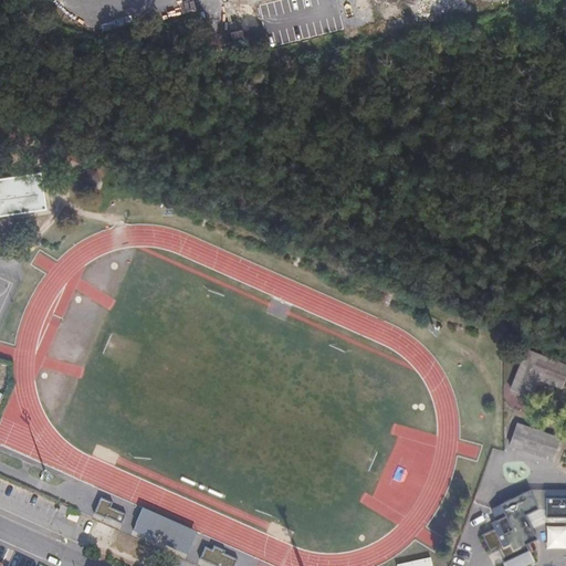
[(262,0),(270,35),(333,22),(333,25),(344,23),(341,8),(357,4),(356,0),(262,0)]
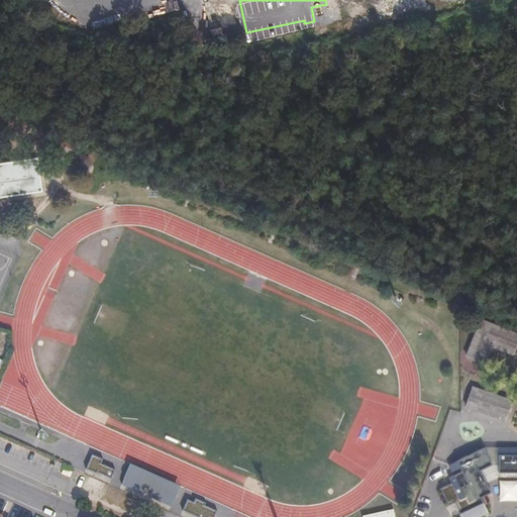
[(218,4),(209,4),(209,32),(219,32),(218,4)]
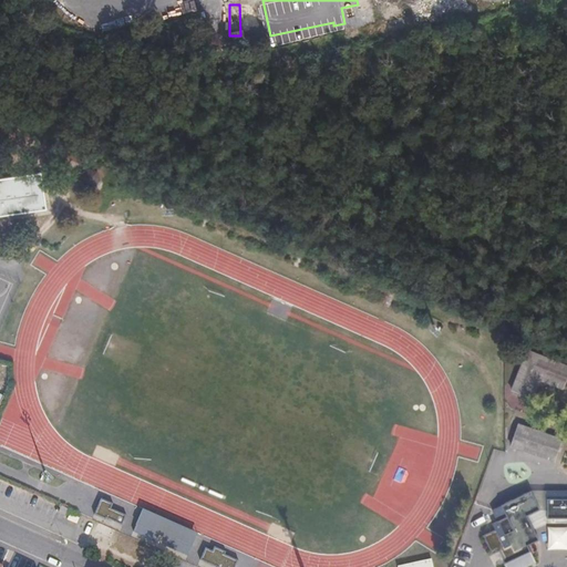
[(96,173),(88,171),(81,178),(83,187),(93,189),(100,182),(96,173)]
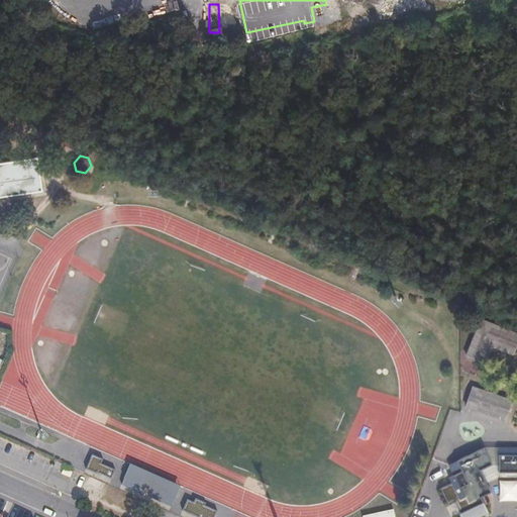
[(0,198),(42,192),(37,160),(0,165),(0,198)]
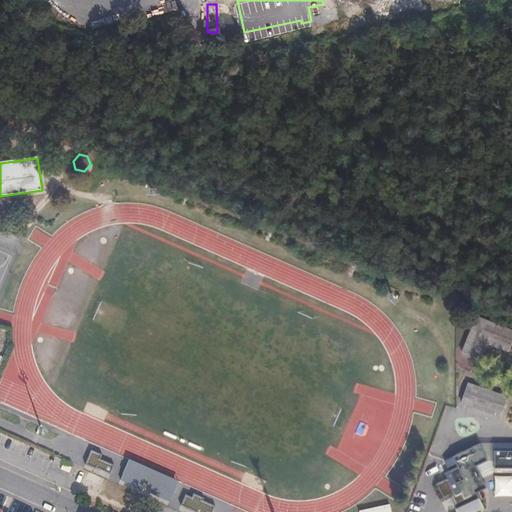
[(504,351),(511,334),(472,318),(458,353),(476,361),(483,343),(504,351)]
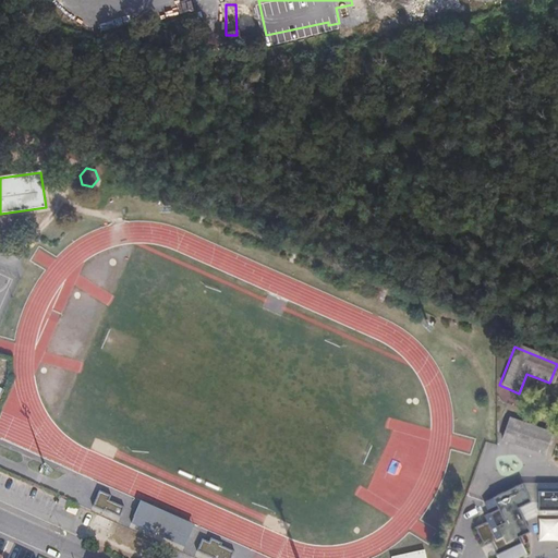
[(541,453),(547,434),(505,419),(497,438),(541,453)]
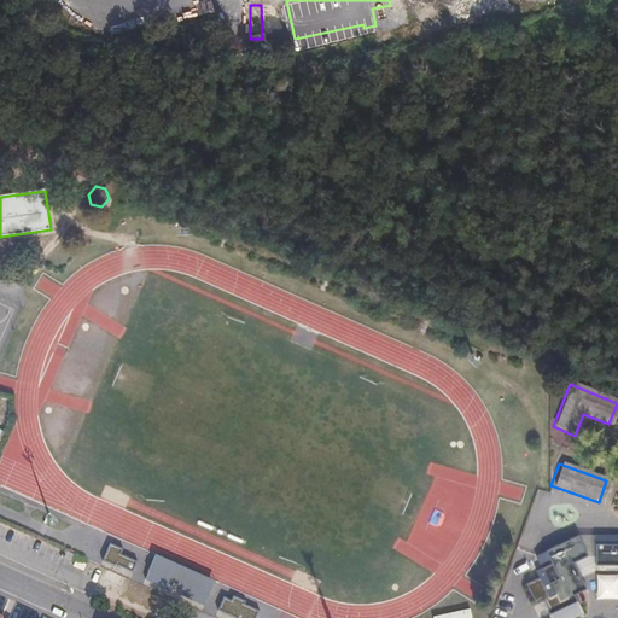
[(617,534),(590,535),(590,565),(617,564),(617,534)]
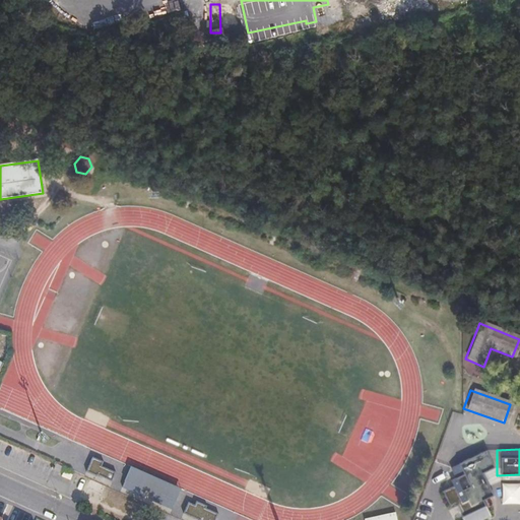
[(457,515),(458,519),(474,519),(485,515),(478,500),(489,495),(484,484),(478,472),(491,467),(481,450),(454,463),(447,467),(450,474),(458,470),(459,473),(446,479),(449,484),(438,491),(446,508),(454,504),(458,515),(457,515)]
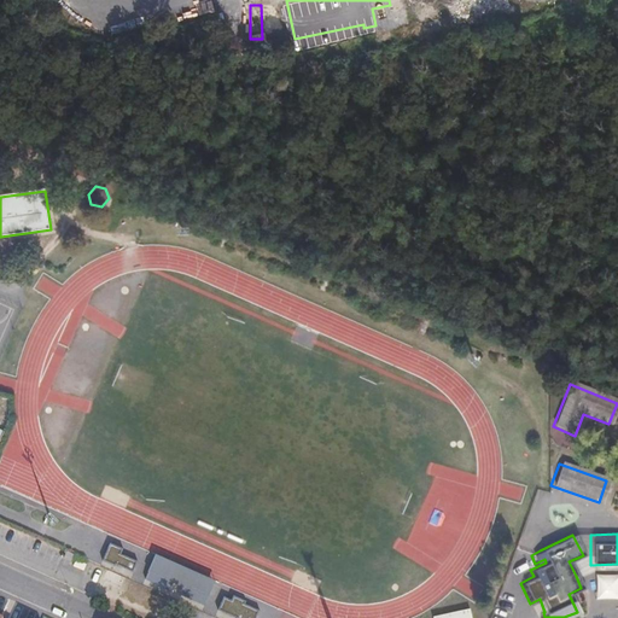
[(617,570),(617,564),(590,565),(590,535),(572,535),(583,555),(569,561),(576,576),(589,570),(617,570)]
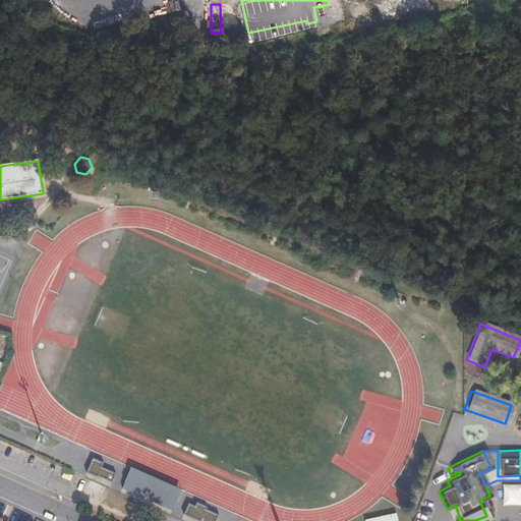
[(102,462),(92,457),(85,471),(96,476),(97,475),(111,481),(114,472),(107,469),(101,466),(102,462)]
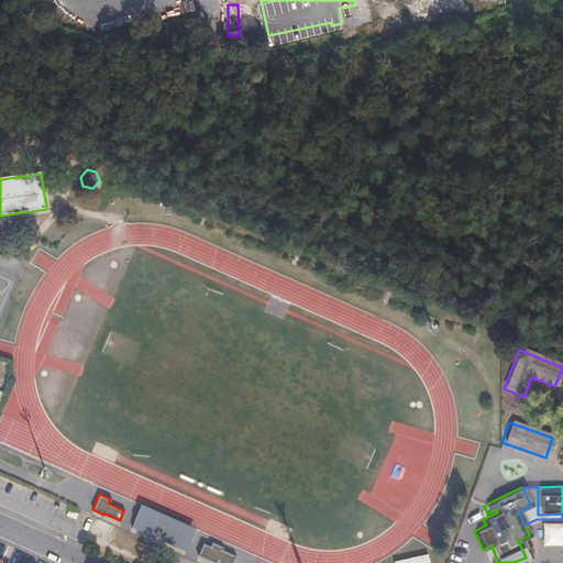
[(63,510),(66,504),(59,501),(57,507),(63,510)]
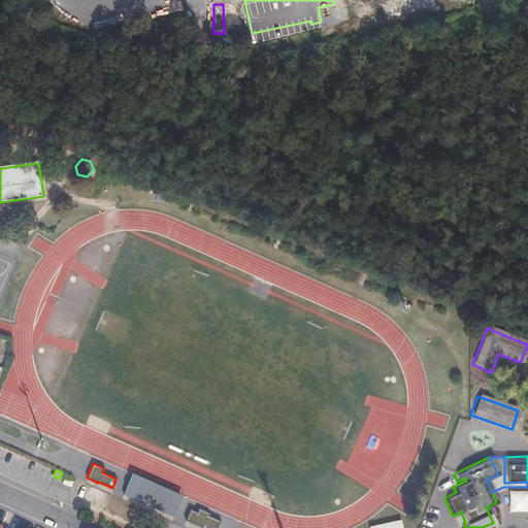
[(182,494),(132,472),(123,493),(172,516),(182,494)]
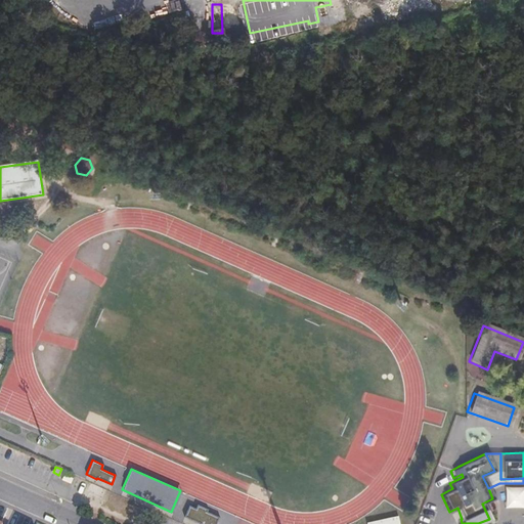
[(198,509),(191,506),(186,517),(201,523),(218,523),(221,518),(209,512),(210,510),(200,505),(198,509)]
